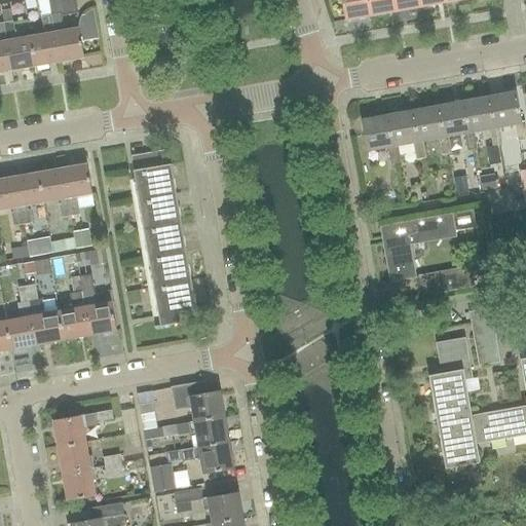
[(36,0),(26,0),(28,8),(38,7),(36,0)]
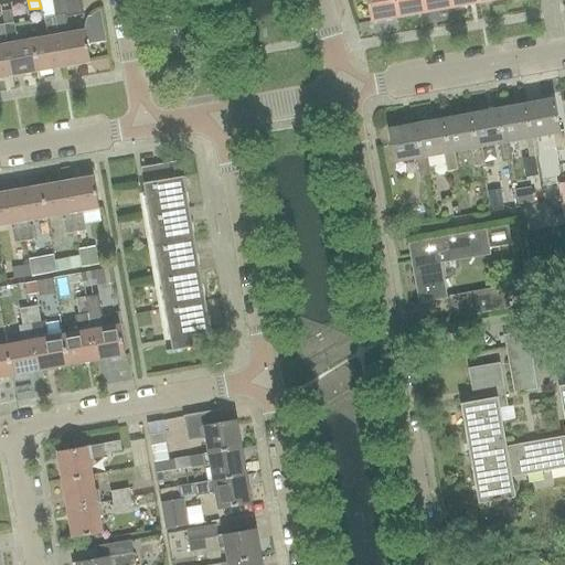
[(81,0),(53,0),(56,16),(65,66),(91,62),(85,30),(66,33),(65,28),(68,28),(66,14),(83,11),(81,0)]
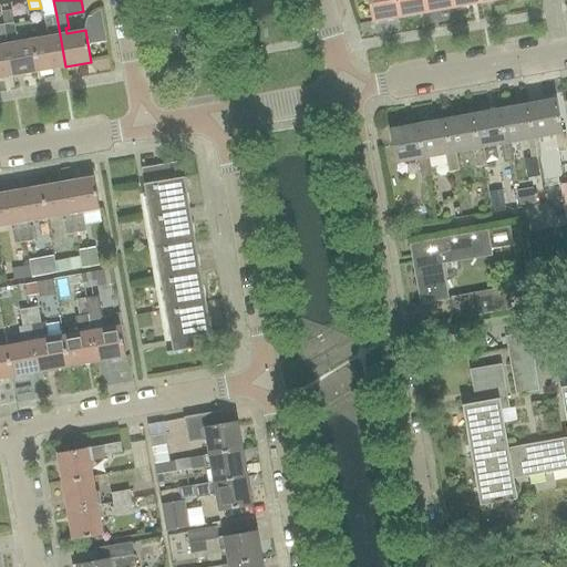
[(400,17),(397,0),(369,0),(373,22),(400,17)]
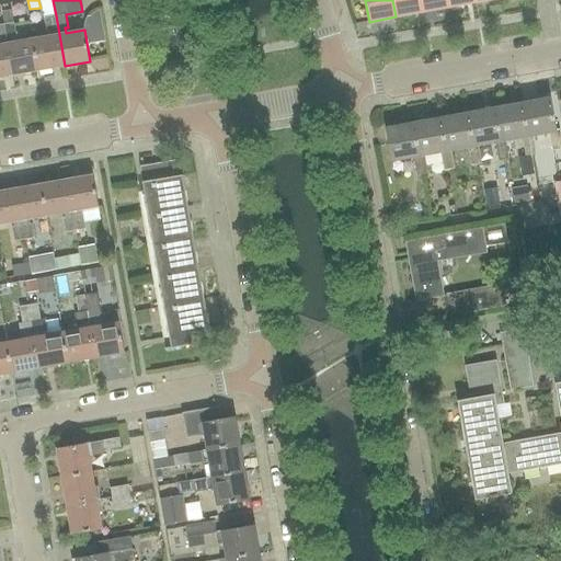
[(423,12),(421,0),(392,0),(396,16),(423,12)]
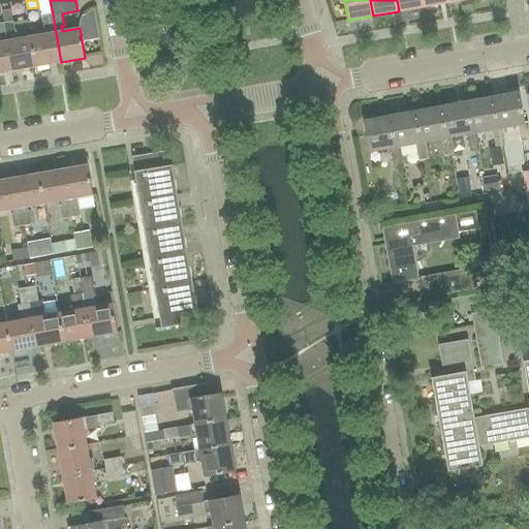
[(424,7),(423,0),(397,0),(399,11),(424,7)]
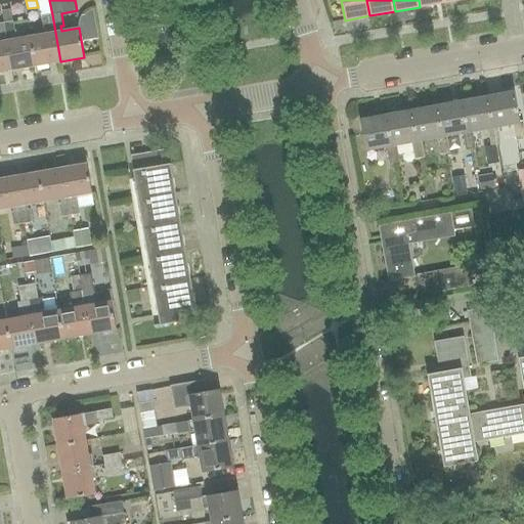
[(11,9),(2,11),(4,23),(13,22),(11,9)]
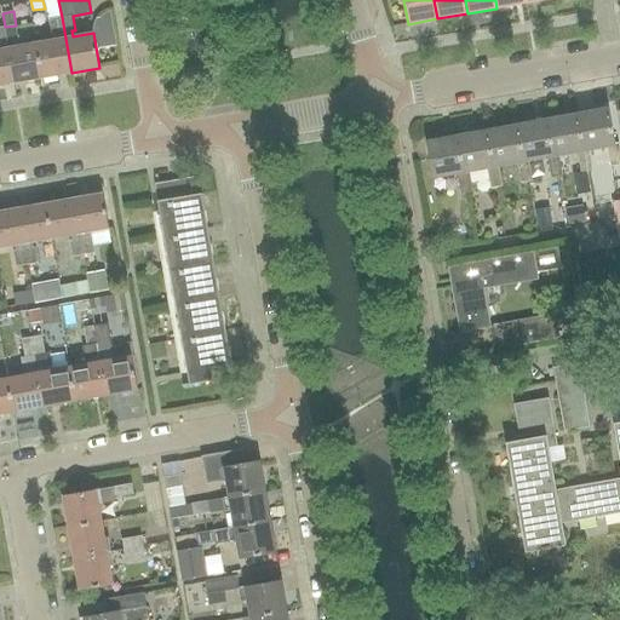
[(72,73),(62,17),(51,19),(53,34),(56,34),(57,39),(36,42),(42,78),(72,73)]
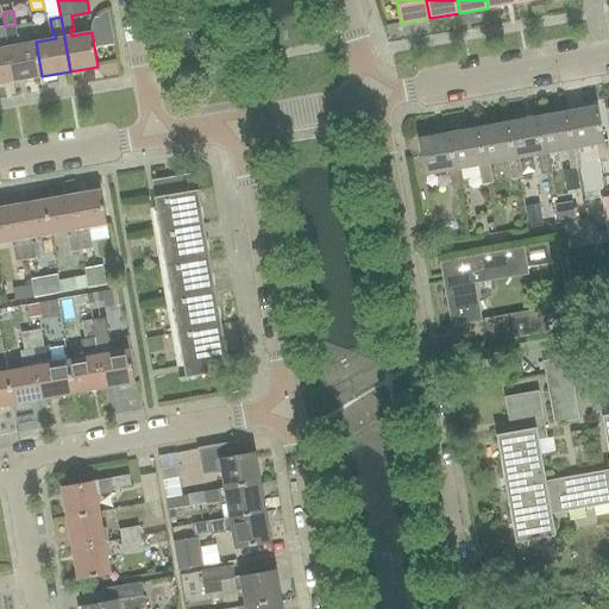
[(42,76),(36,42),(17,45),(16,41),(18,39),(16,25),(5,26),(14,81),(42,76)]
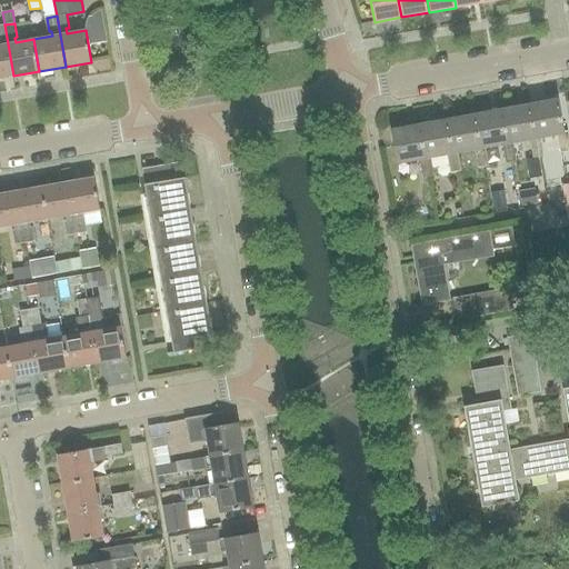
[(0,78),(13,76),(5,25),(0,26),(0,41),(0,46),(0,45),(0,78)]
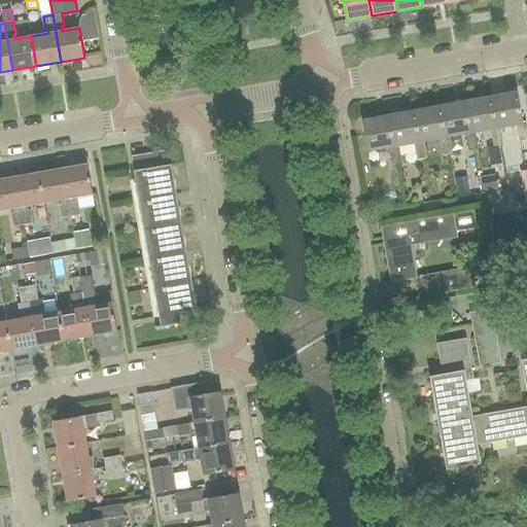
[(523,121),(518,92),(491,96),(497,128),(501,127),(517,124),(520,140),(526,139),(526,124),(526,121),(523,121)]
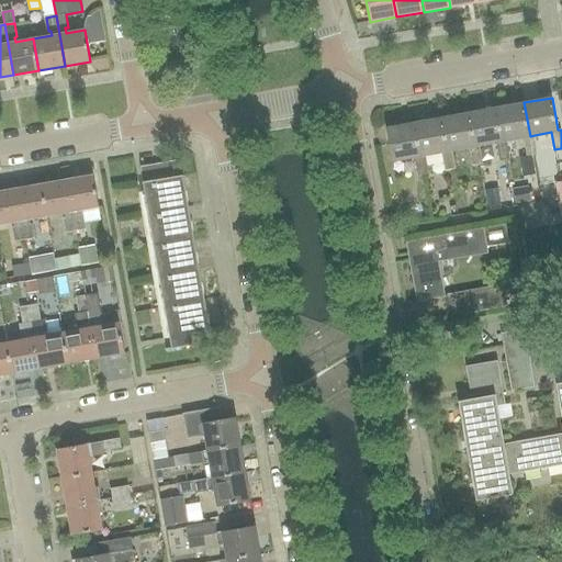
[(530,136),(524,102),(497,108),(503,142),(507,141),(524,137),(528,155),(538,153),(535,135),(530,136)]
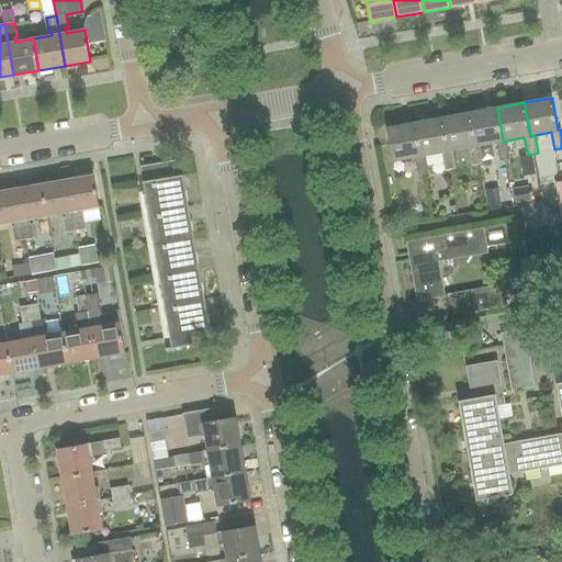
[(503,142),(497,108),(470,113),(475,146),(480,146),(497,143),(501,160),(510,158),(507,141),(503,142)]
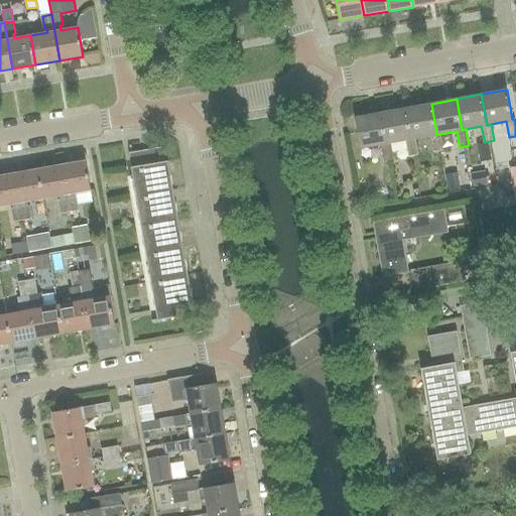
[(436,134),(431,104),(406,108),(412,139),(415,138),(431,135),(434,152),(443,150),(440,134),(436,134)]
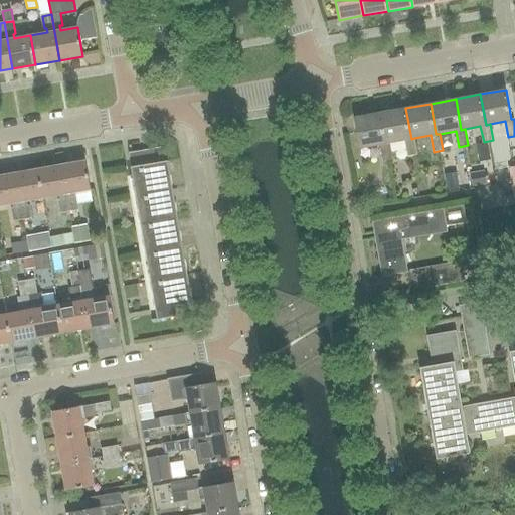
[(411,139),(405,108),(380,113),(386,144),(389,143),(405,140),(408,156),(417,155),(414,138),(411,139)]
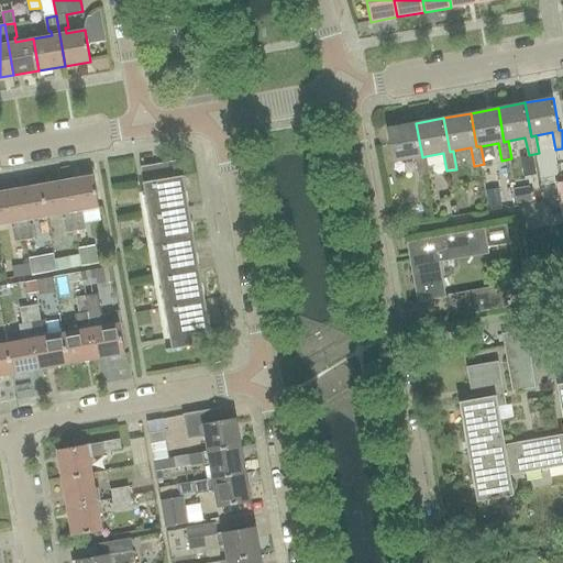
[(422,157),(416,123),(388,129),(394,162),(416,157),(419,176),(429,174),(426,156),(422,157)]
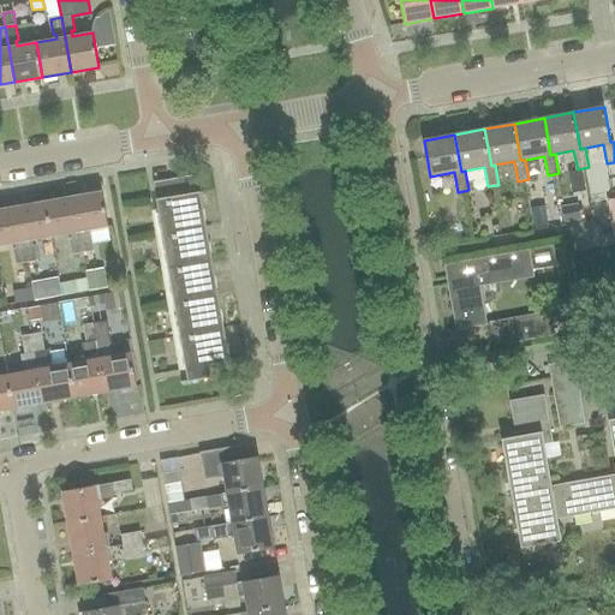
[(210,365),(231,362),(201,192),(196,193),(192,175),(154,183),(189,381),(213,377),(210,365)]
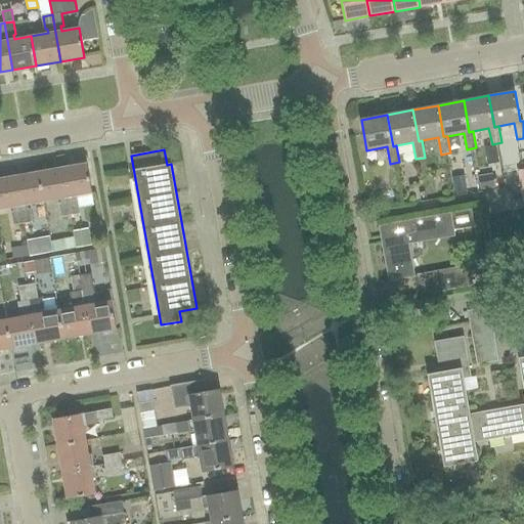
[(87,164),(62,168),(72,215),(80,213),(78,201),(76,201),(75,197),(92,193),(87,164)]
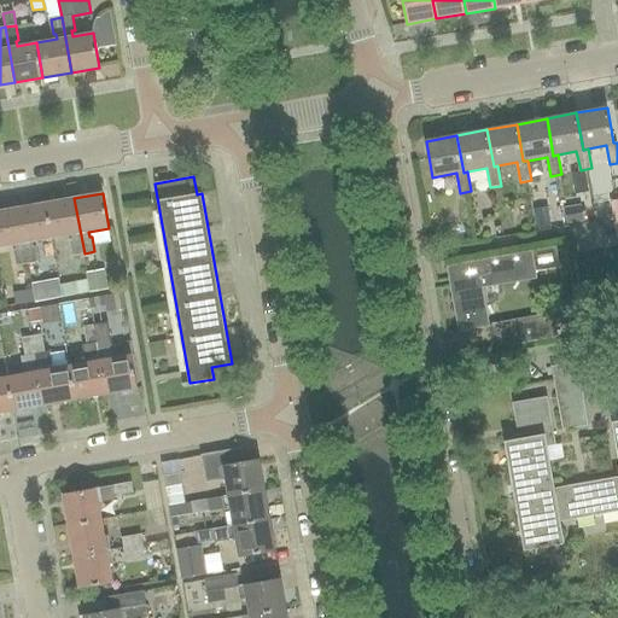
[(85,254),(74,198),(46,203),(52,238),(73,234),(73,240),(70,240),(73,256),(85,254)]
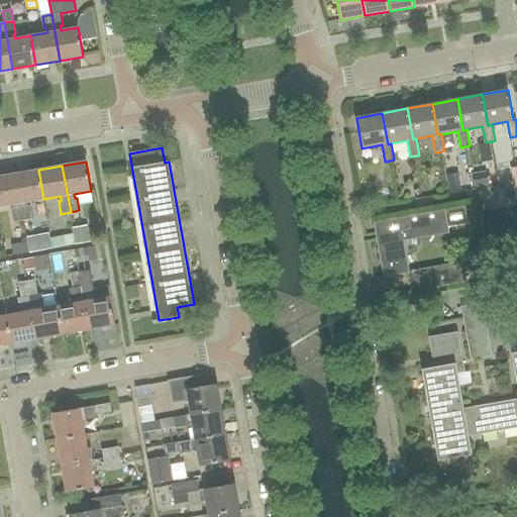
[(15,174),(23,220),(32,219),(30,206),(28,207),(27,202),(43,199),(38,170),(15,174)]
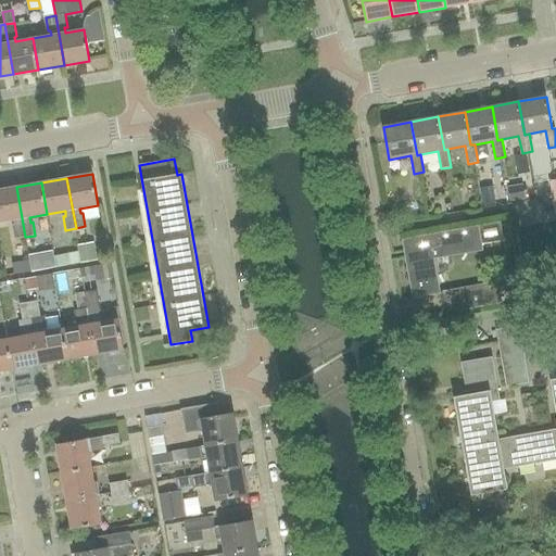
[(520,184),(508,186),(510,201),(523,199),(520,184)]
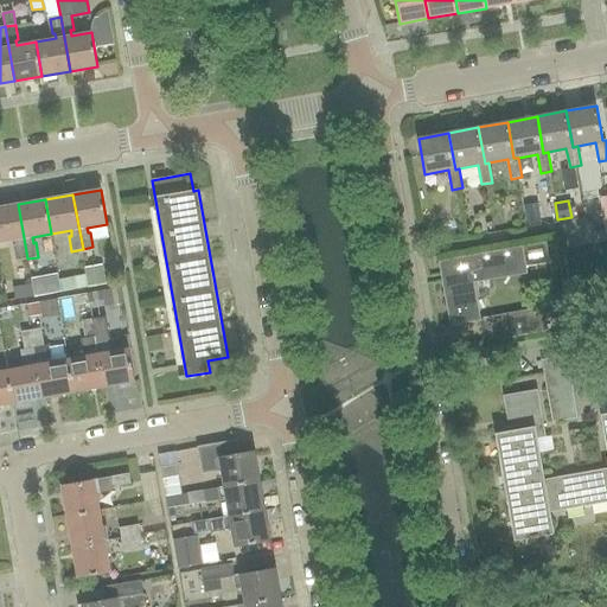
[(538,202),(525,204),(529,223),(542,221),(538,202)]
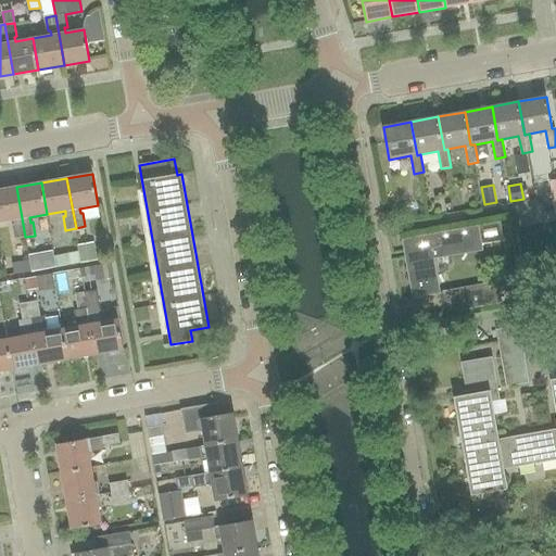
[(25,237),(16,187),(0,189),(0,222),(14,219),(15,225),(13,225),(15,239),(25,237)]
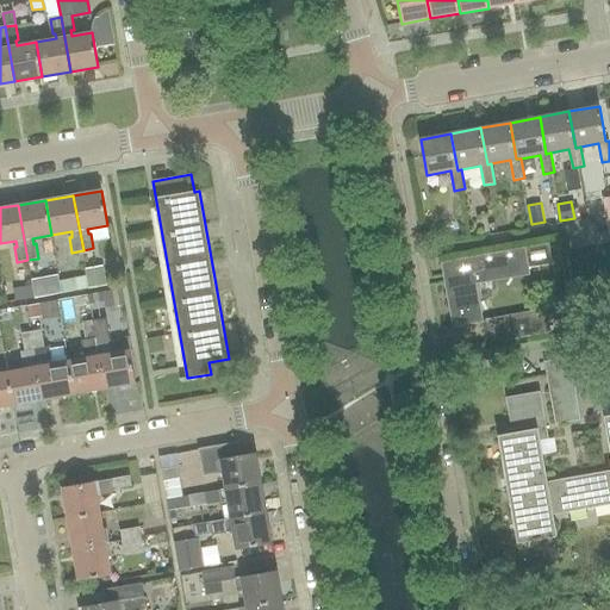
[(529,269),(529,267),(567,261),(564,241),(448,261),(456,315),(450,315),(453,328),(484,322),(477,279),(529,269)]
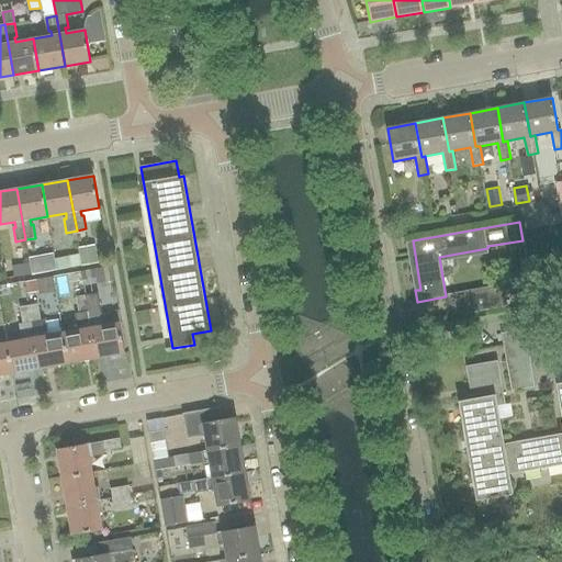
[(93,245),(80,247),(83,265),(97,262),(93,245)]
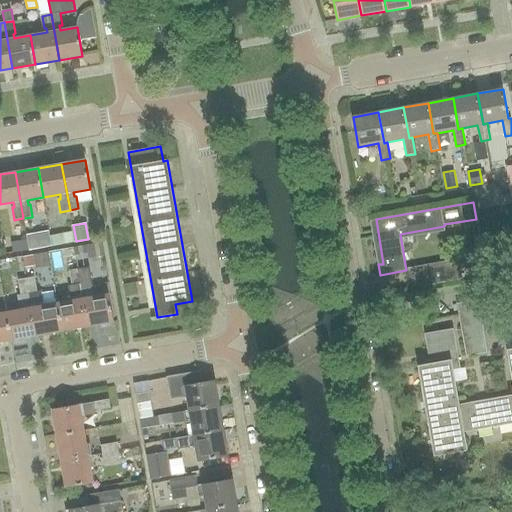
[(49,230),(26,235),(27,240),(29,250),(52,246),(50,235),(49,230)]
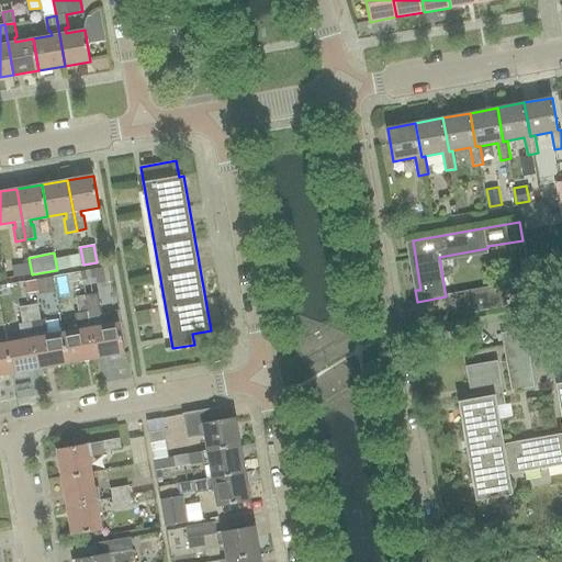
[(70,267),(68,256),(55,258),(57,270),(70,267)]
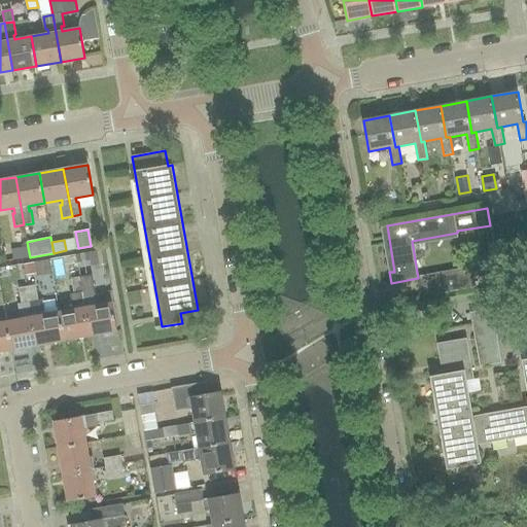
[(28,247),(11,250),(13,260),(30,257),(28,247)]
